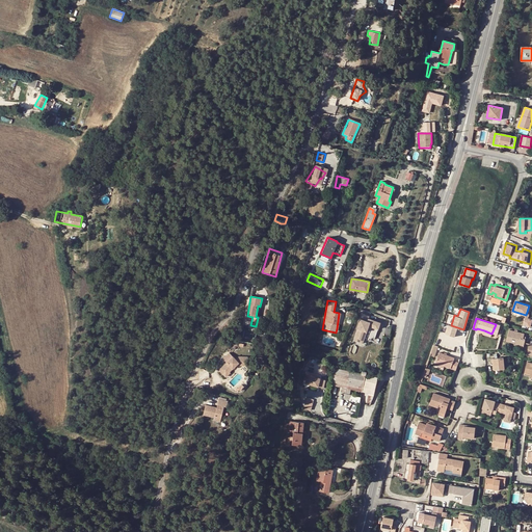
[(530,327),(531,320),(525,318),(523,325),(530,327)]
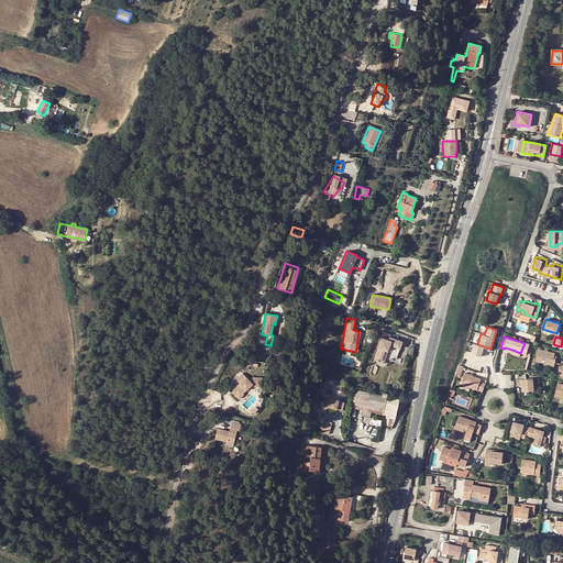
[(398,354),(403,342),(389,338),(388,341),(381,338),(377,348),(378,349),(375,361),(381,363),(383,359),(385,359),(388,351),(398,354)]
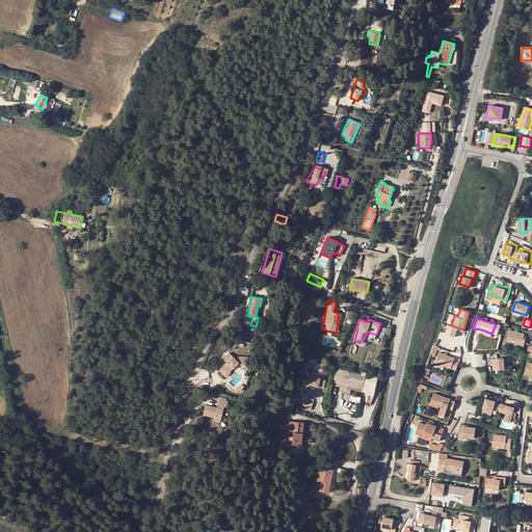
[(525,339),(523,339),(523,337),(524,334),(508,329),(505,341),(513,343),(514,342),(523,344),(525,339)]
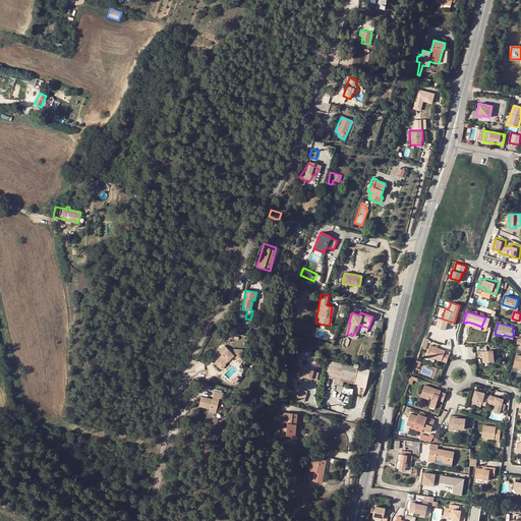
[(219,367),(223,365),(222,363),(230,359),(237,361),(239,353),(231,351),(227,353),(224,346),(218,349),(220,354),(213,357),(219,367)]
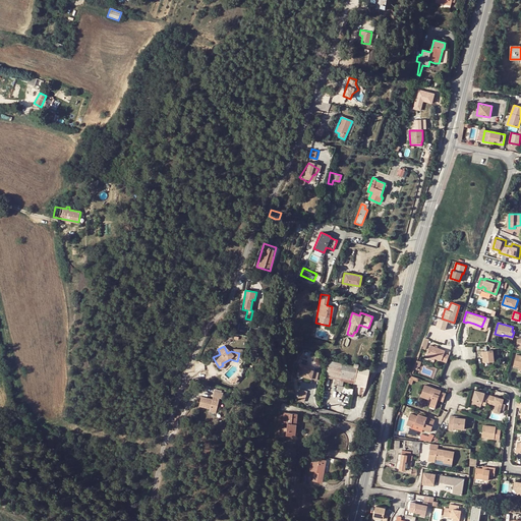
[(425,355),(433,358),(445,362),(448,355),(442,353),(443,350),(428,346),(425,355)]
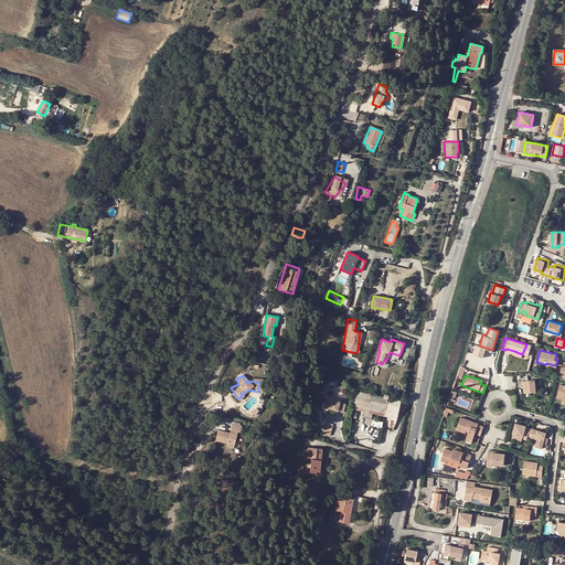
[(533,380),(521,381),(521,385),(522,385),(523,385),(524,393),(535,392),(533,380)]
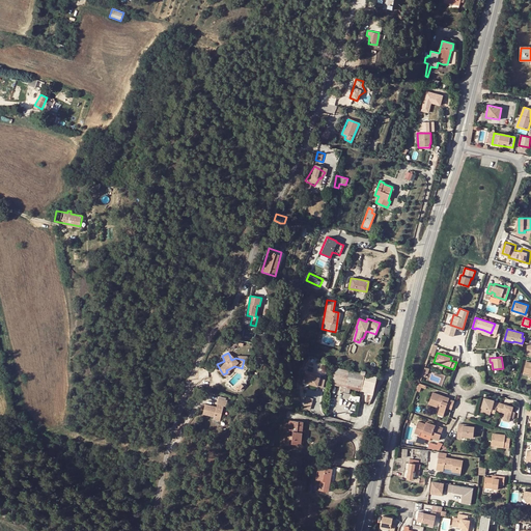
[(530,363),(525,362),(522,372),(528,374),(530,374),(530,363)]
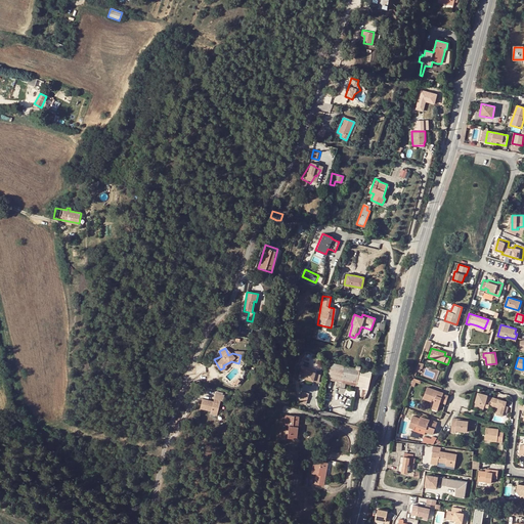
[(340,387),(339,393),(343,394),(345,384),(356,386),(357,381),(363,382),(362,387),(367,388),(372,372),(359,368),(360,366),(356,365),(355,368),(348,366),(345,366),(329,362),(325,380),(337,382),(337,386),(340,387)]
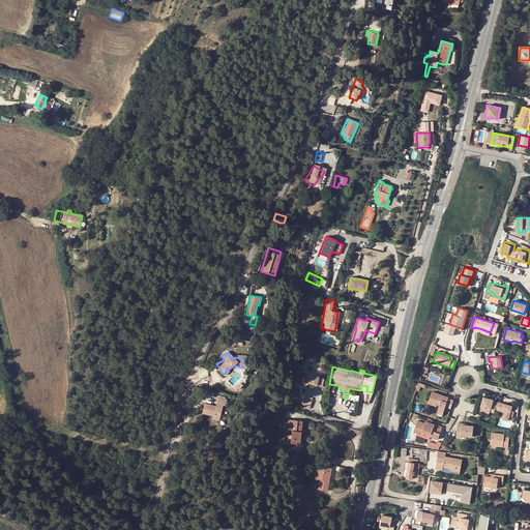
[(317,380),(304,377),(302,377),(301,382),(303,383),(302,385),(315,388),(317,380)]
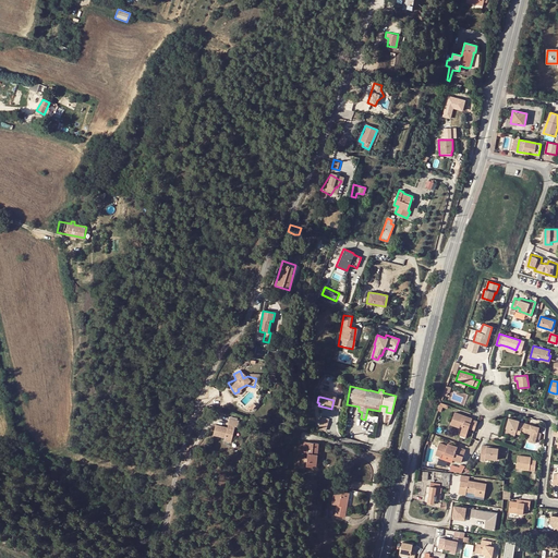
[(443,407),(447,409),(448,405),(440,402),(437,410),(440,411),(443,407)]
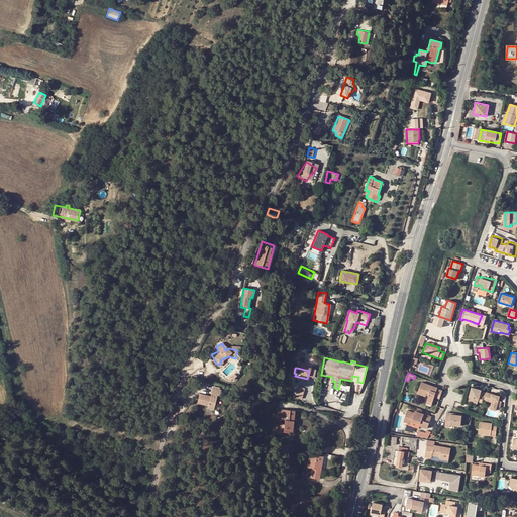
[(425,400),(431,402),(433,396),(438,398),(441,390),(436,389),(436,387),(420,382),(416,392),(424,395),(425,392),(428,393),(425,400)]
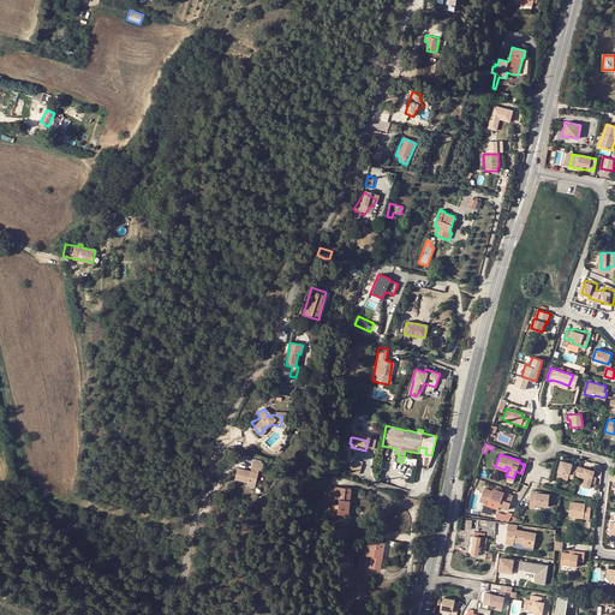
[(238,467),(234,477),(248,482),(248,484),(256,487),(260,470),(262,470),(264,463),(254,460),(251,471),(238,467)]
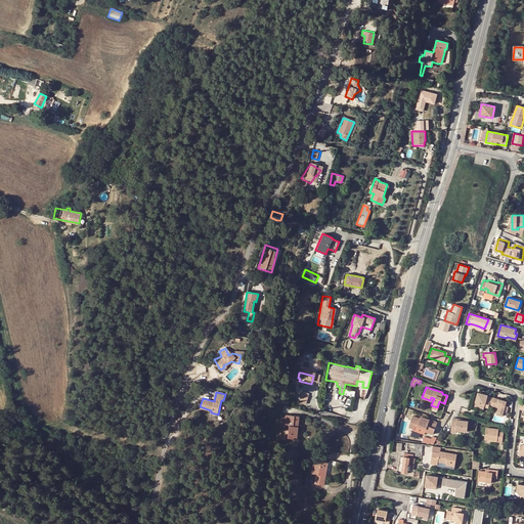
[(484,404),(483,405),(487,407),(488,405),(490,397),(486,396),(486,395),(478,393),(475,402),(484,404)]
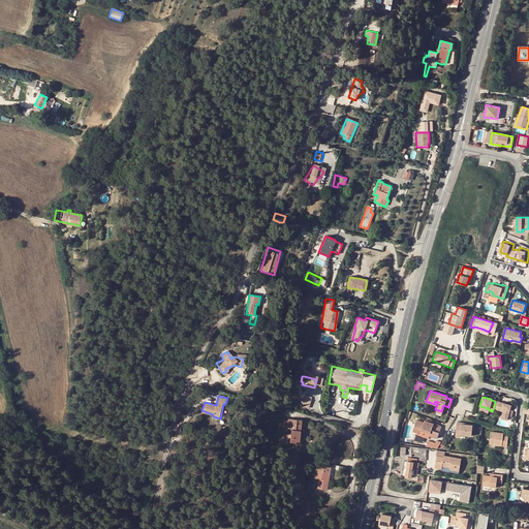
[(510,405),(498,402),(496,409),(501,411),(500,418),(506,421),(510,405)]
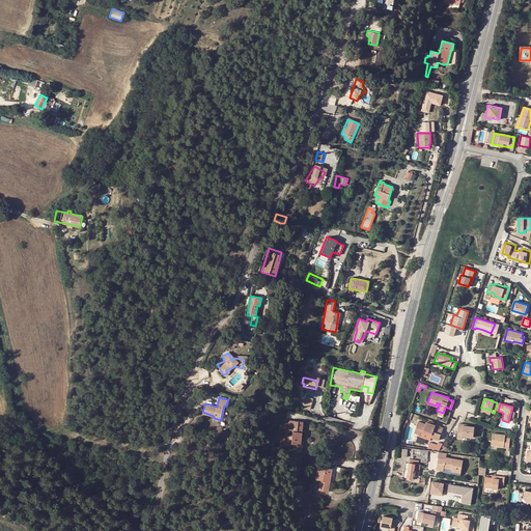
[(310,407),(303,404),(302,412),(308,413),(310,407)]
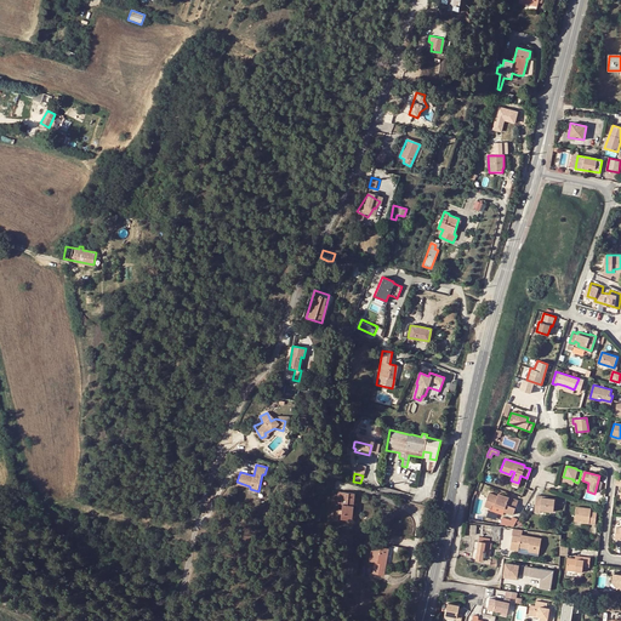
[(354,494),(332,491),(331,503),(342,505),(341,519),(352,520),(352,514),(349,514),(349,503),(353,503),(354,494)]
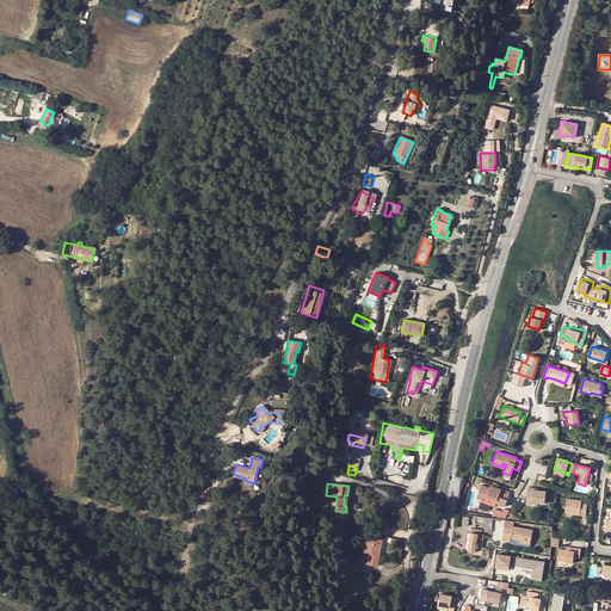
[(475,498),(482,500),(483,495),(495,500),(494,503),(504,506),(508,493),(489,486),(488,488),(480,485),(475,498)]
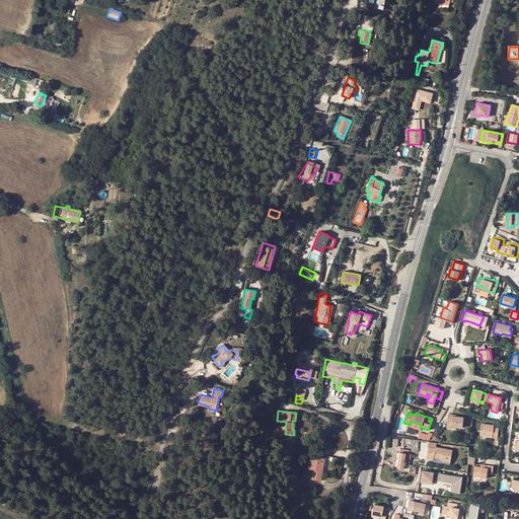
[(453,427),(464,428),(465,418),(459,418),(454,417),(454,415),(449,415),(448,423),(453,423),(453,427)]
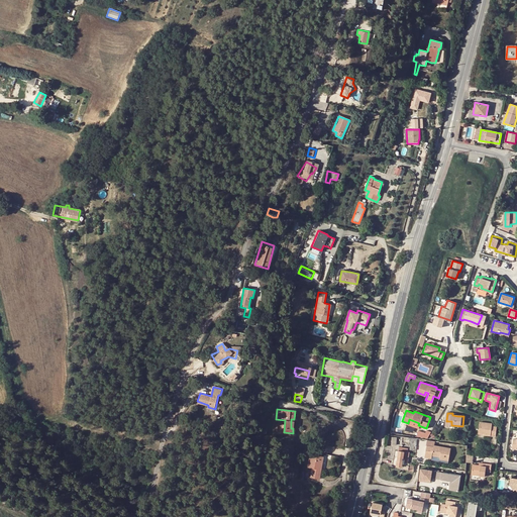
[(494,438),(496,428),(491,427),(491,424),(479,423),(477,434),(483,434),(482,436),(494,438)]
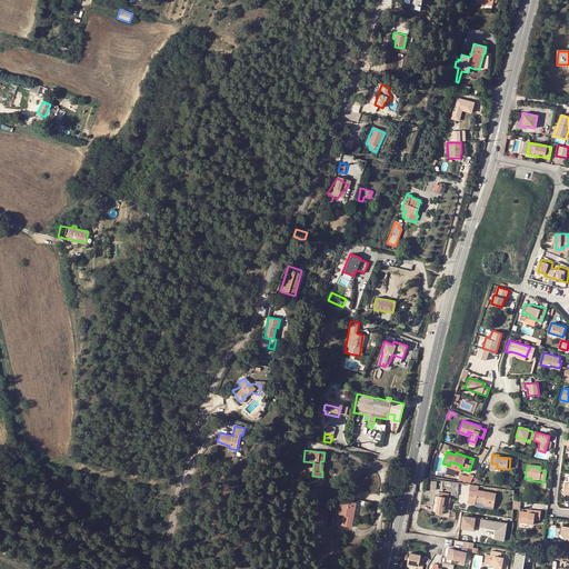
[(478,490),(477,492),(469,490),(467,502),(475,503),(476,501),(483,503),(483,506),(493,507),(496,493),(478,490)]
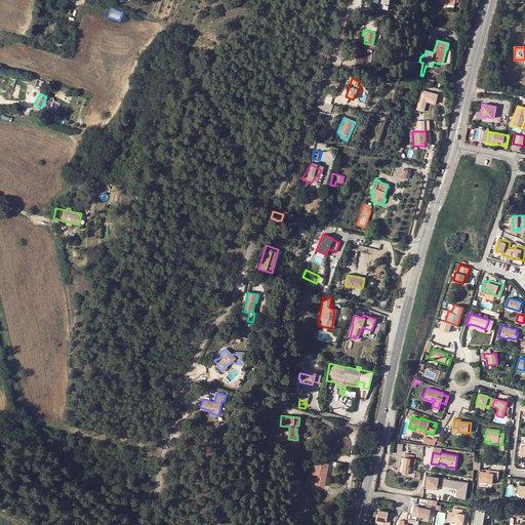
[(414,473),(415,473),(415,472),(415,471),(413,470),(414,459),(413,458),(413,456),(404,454),(403,458),(401,471),(398,471),(398,473),(407,474),(407,472),(409,473),(409,477),(414,477),(414,473)]
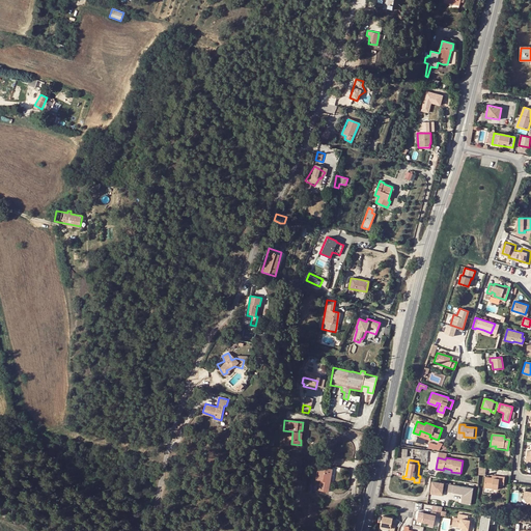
[(315,480),(320,481),(318,491),(325,492),(328,479),(330,479),(332,470),(318,467),(315,480)]
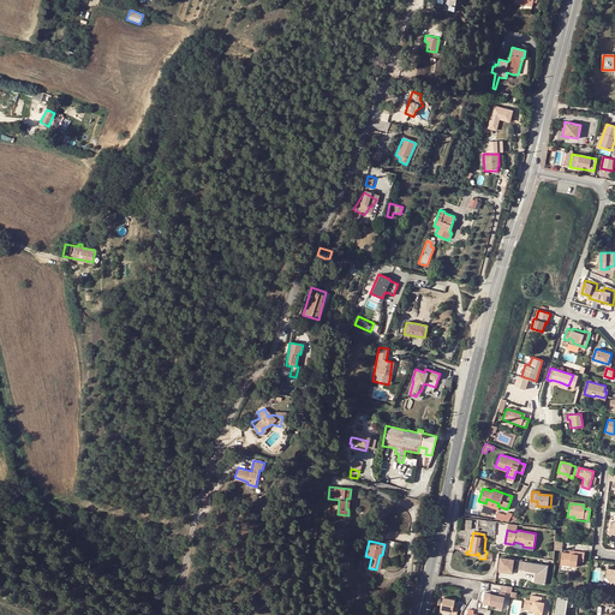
[(577,560),(583,561),(584,553),(577,551),(577,555),(568,554),(561,553),(559,565),(575,567),(577,560)]
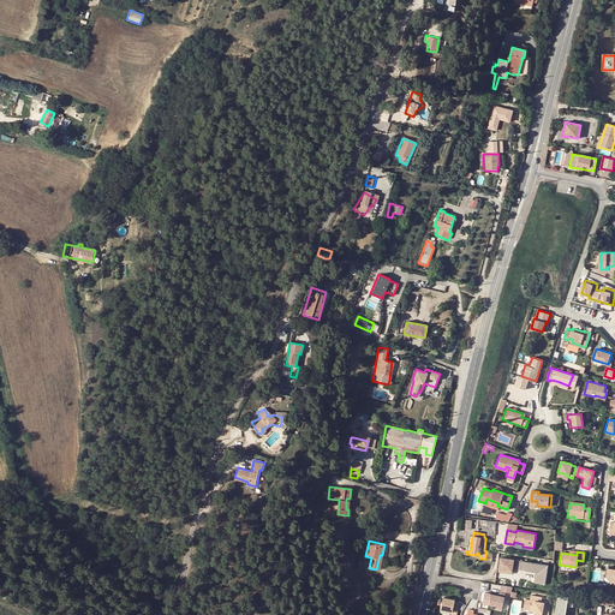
[(500,573),(512,574),(514,561),(502,559),(500,573)]
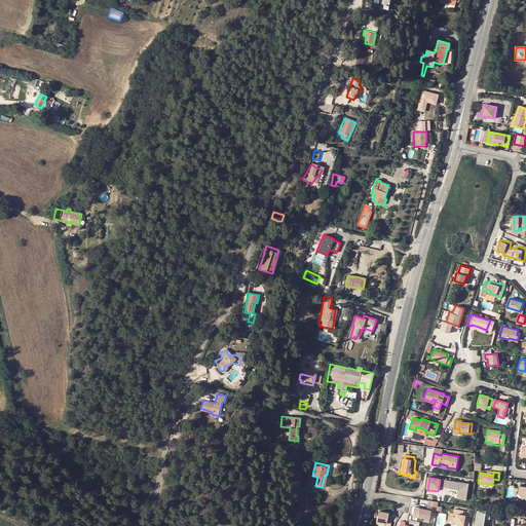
[(468,484),(442,480),(441,487),(457,489),(460,490),(459,499),(465,500),(468,484)]
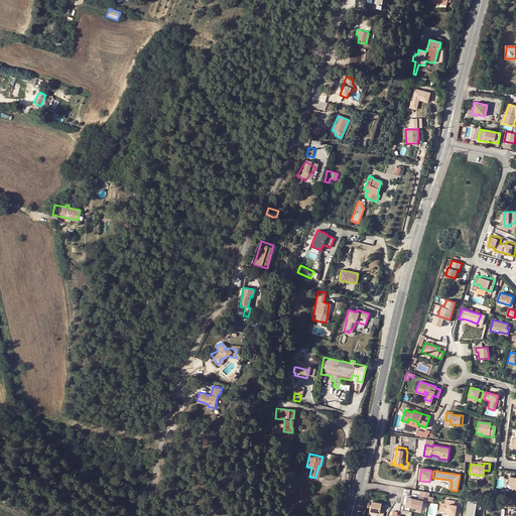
[(418,500),(410,499),(409,507),(416,508),(416,510),(420,511),(423,498),(418,498),(418,500)]
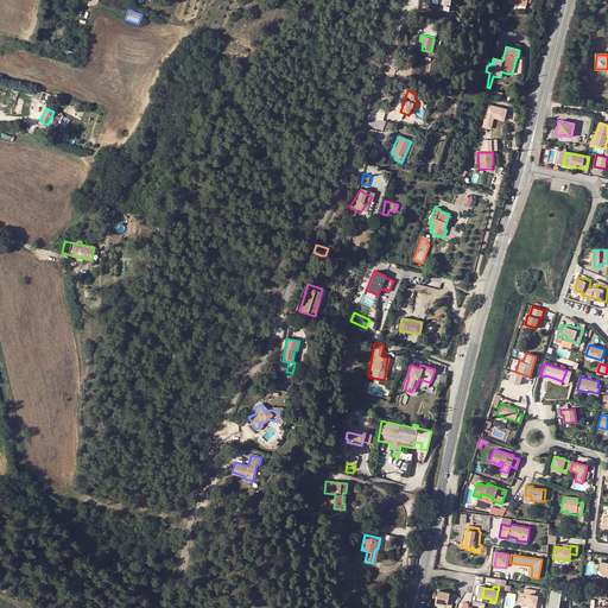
[(534,607),(537,600),(538,596),(534,596),(536,591),(524,589),(524,594),(519,593),(518,602),(527,605),(526,607),(534,607)]
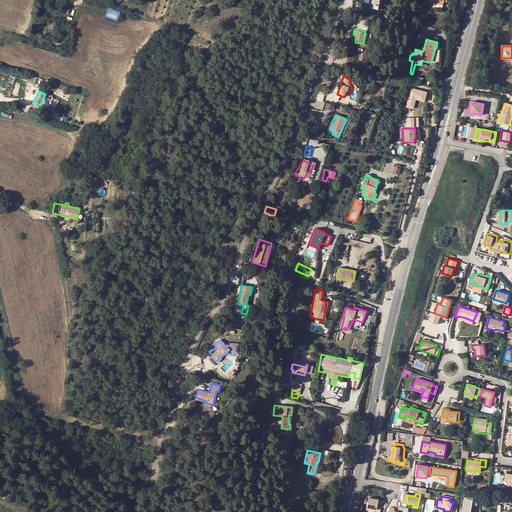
[(464,499),(461,511),(469,511),(471,505),(476,505),(476,497),(464,499)]
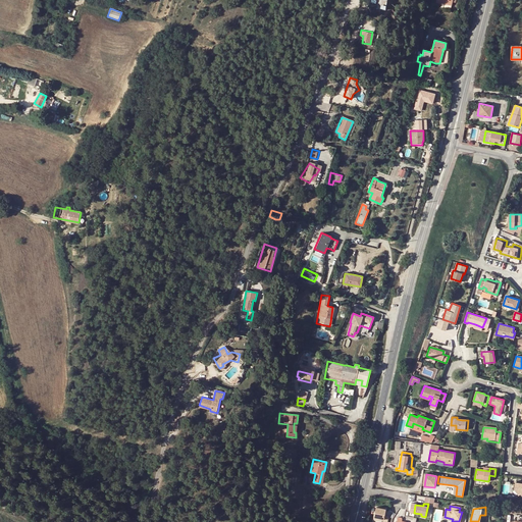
[(375,508),(373,517),(383,519),(382,521),(386,521),(387,516),(383,516),(385,509),(375,508)]
